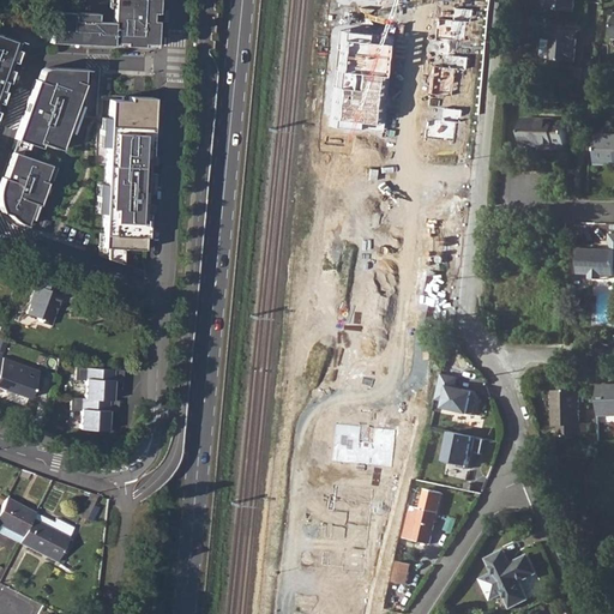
[(56,11),(48,42),(154,47),(156,0),(112,0),(112,22),(72,19),(73,12),(56,11)]
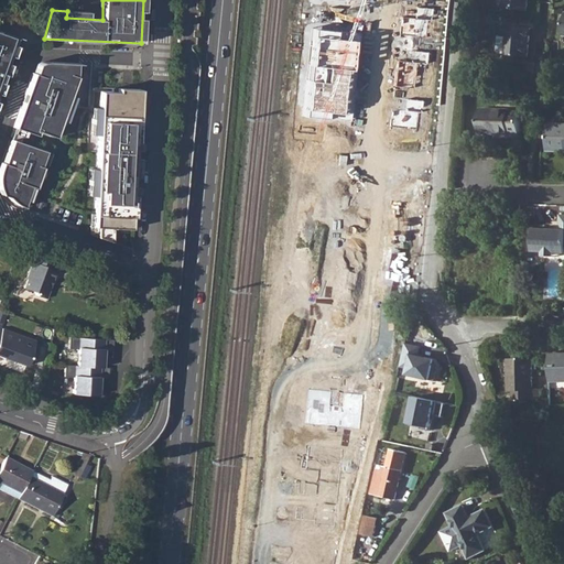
[(502,0),(502,9),(528,11),(528,0),(502,0)]
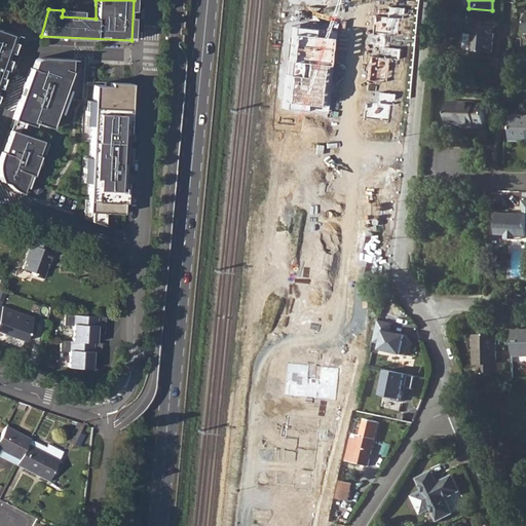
[(391,121),(403,8),(375,5),(364,118),(391,121)]
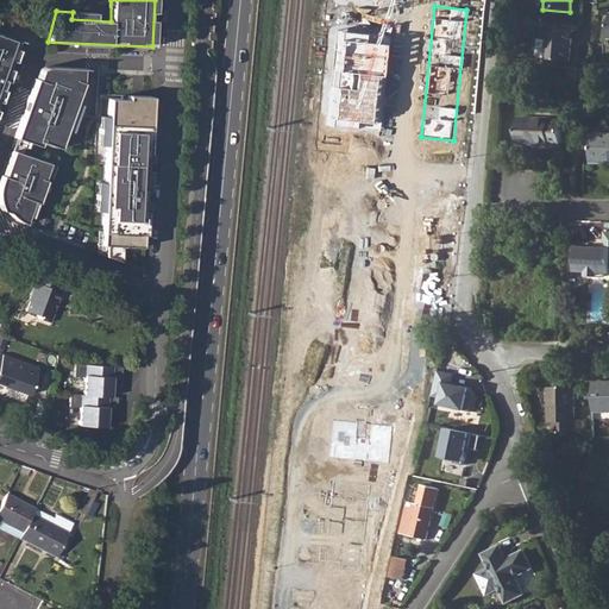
[(541,27),(540,39),(538,38),(537,55),(538,57),(545,57),(545,58),(570,62),(573,31),(541,27)]
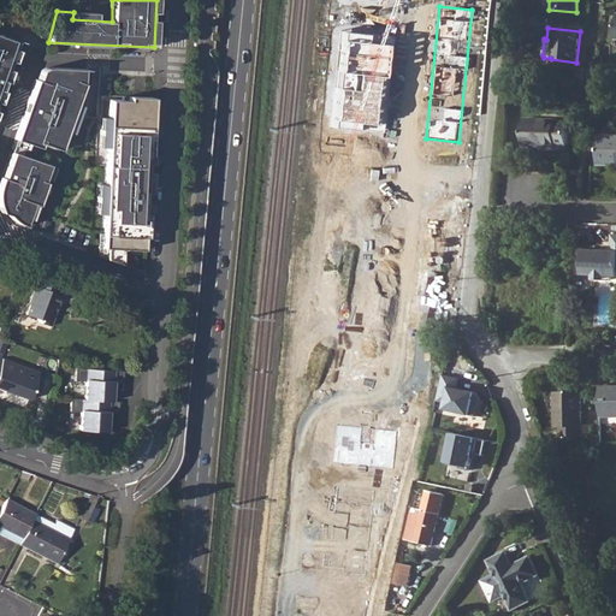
[(390,36),(354,33),(343,134),(379,137),(390,36)]
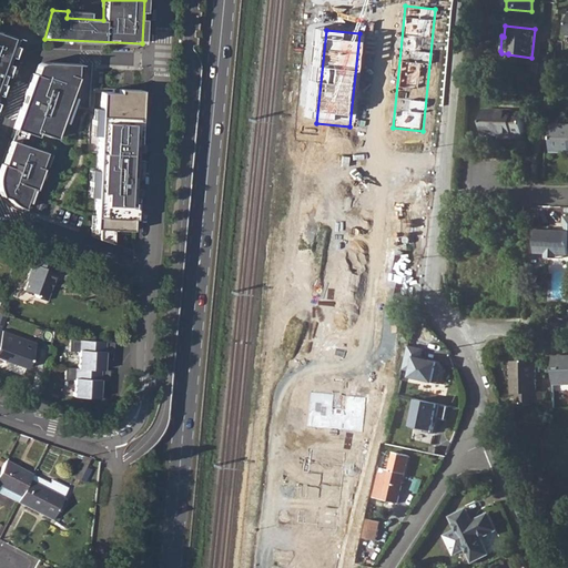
[(0,81),(2,74),(6,75),(10,64),(6,63),(9,56),(12,57),(16,46),(12,44),(16,37),(0,31),(0,81)]
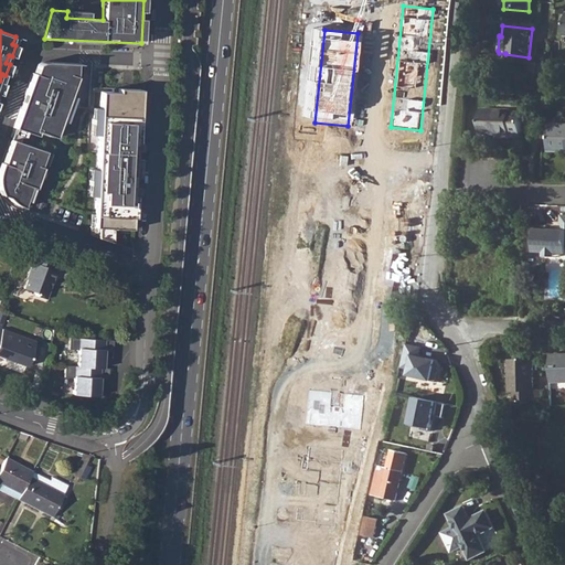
[(82,83),(84,72),(51,70),(45,70),(41,72),(39,76),(34,89),(21,128),(19,136),(18,142),(29,146),(30,140),(40,144),(41,139),(59,144),(62,128),(71,130),(80,105),(73,103),(74,99),(77,100),(83,87),(78,85),(82,83)]
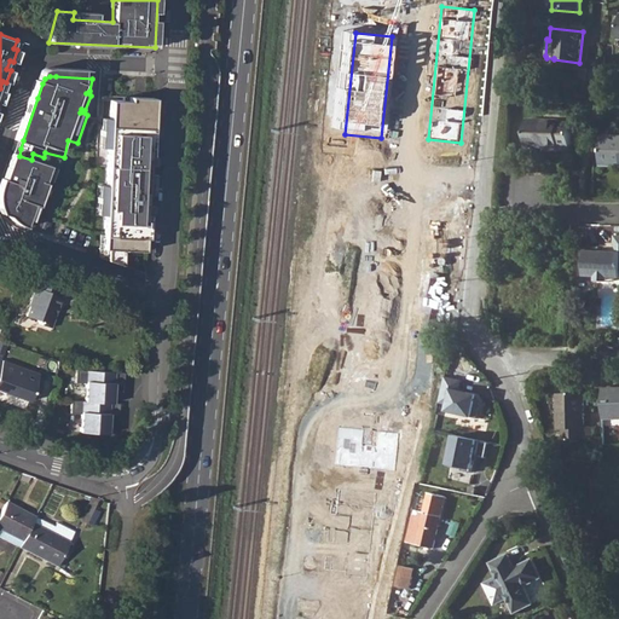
[(131,105),(131,109),(113,109),(111,129),(106,128),(105,156),(110,157),(109,194),(102,195),(102,225),(106,225),(106,250),(103,252),(104,266),(126,272),(126,277),(132,277),(133,262),(138,262),(138,267),(149,267),(148,249),(155,249),(161,106),(131,105)]
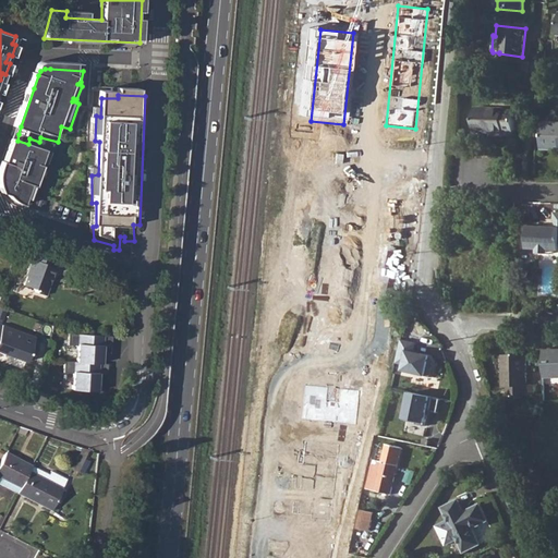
[(474,108),(474,132),(504,133),(504,131),(514,131),(516,110),(505,110),(505,109),(474,108)]
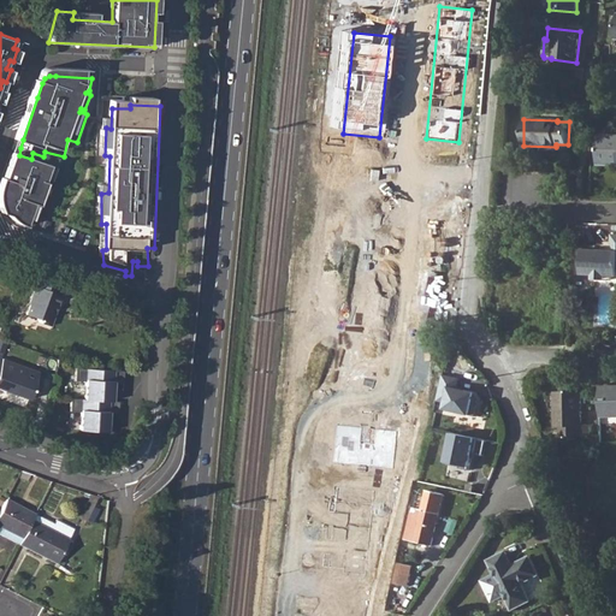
[(615,135),(599,135),(598,161),(615,161),(615,135)]
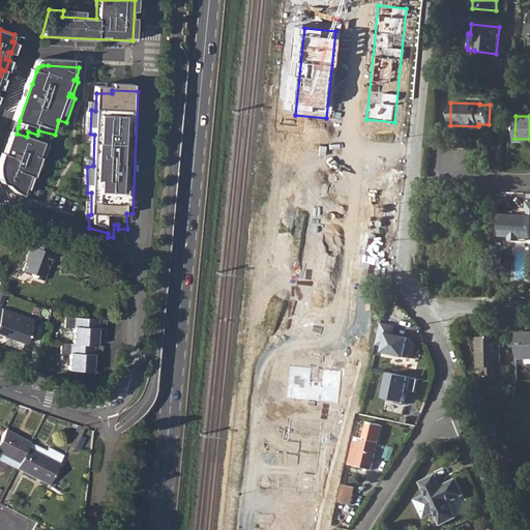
[(50,150),(12,140),(9,150),(6,160),(3,159),(2,165),(0,170),(0,176),(0,179),(2,185),(4,190),(11,194),(18,198),(27,201),(32,183),(39,184),(40,178),(46,179),(49,170),(45,169),(45,165),(39,164),(40,162),(46,163),(50,150)]
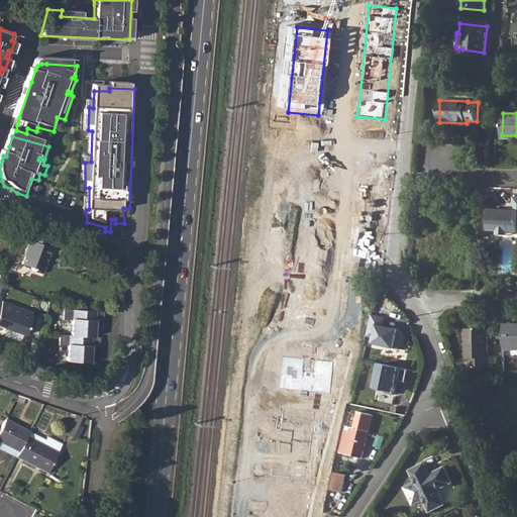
[(489,230),(500,231),(511,231),(516,231),(516,197),(515,197),(514,202),(515,202),(516,203),(516,210),(502,209),(491,209),(489,230)]
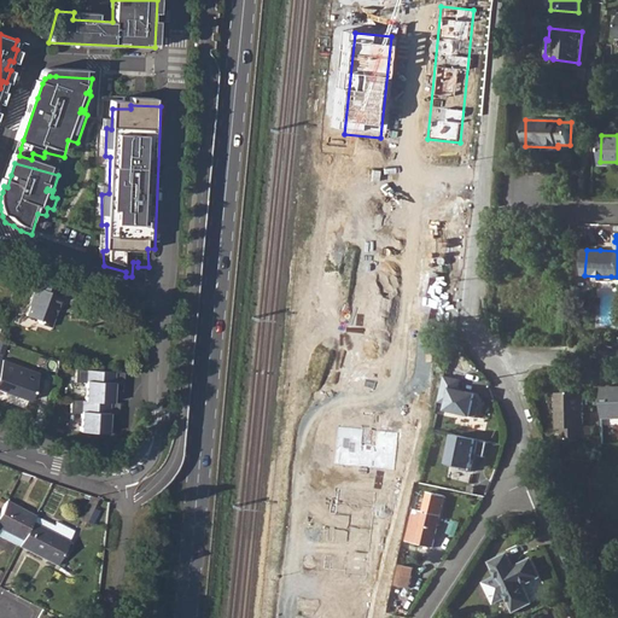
[(30,304),(25,315),(38,320),(39,324),(51,328),(54,316),(52,310),(54,305),(56,307),(59,296),(57,295),(60,285),(38,278),(28,303),(30,304)]
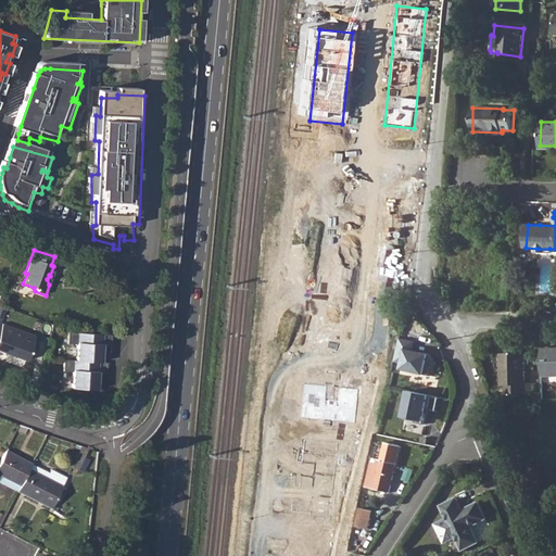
[(0,323),(0,350),(25,359),(34,337),(0,323)]
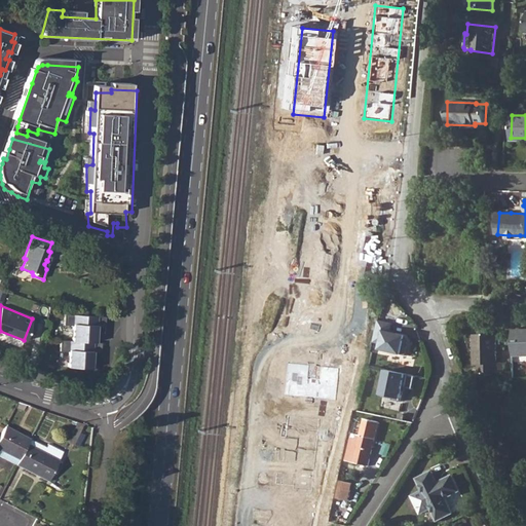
[(68,367),(90,369),(91,351),(100,352),(101,343),(96,342),(96,326),(104,326),(105,316),(64,314),(64,325),(73,326),(72,341),(60,340),(60,351),(69,352),(68,367)]
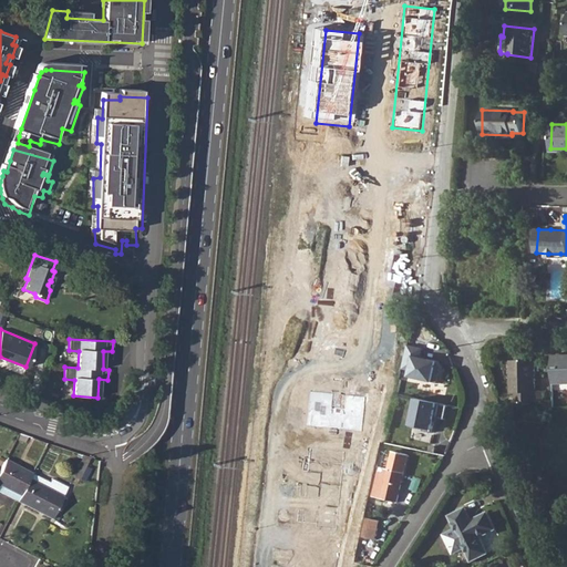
[(423,348),(408,344),(402,369),(411,371),(410,377),(439,383),(442,368),(437,361),(421,358),(423,348)]
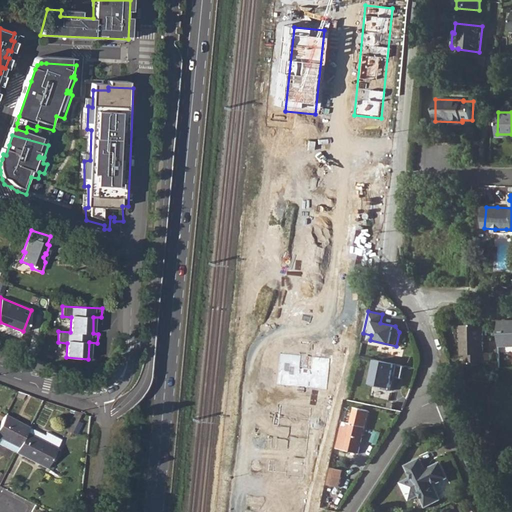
[(511,321),(499,322),(500,350),(511,349),(511,321)]
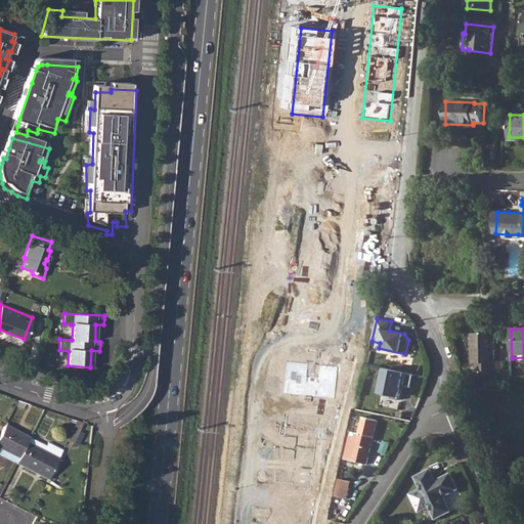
[(472,334),(472,345),(474,345),(475,363),(477,363),(477,368),(488,367),(503,367),(503,362),(495,362),(494,334),(472,334)]
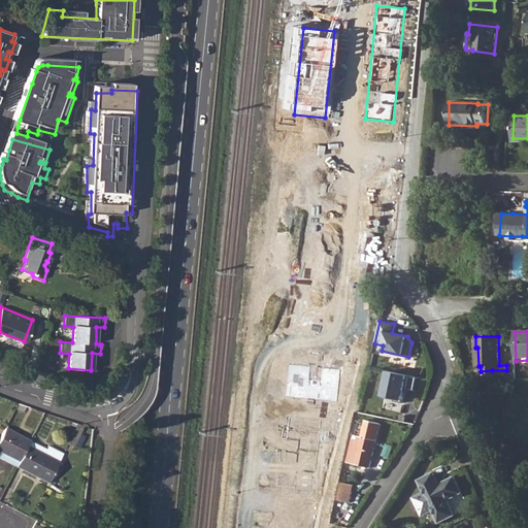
[(310,364),(286,362),(283,397),(336,402),(339,370),(322,369),(321,381),(309,380),(310,364)]
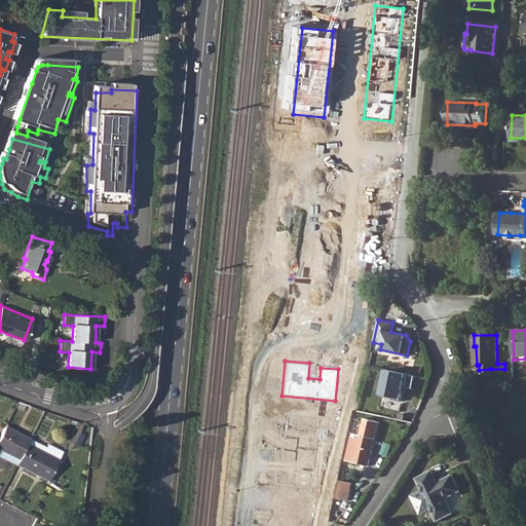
[(379,396),(403,401),(409,374),(385,370),(379,396)]
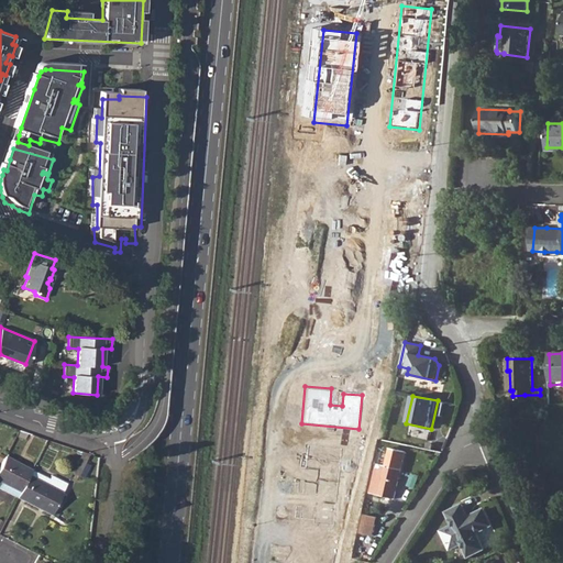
[(332,523),(341,446),(302,443),(295,520),(332,523)]
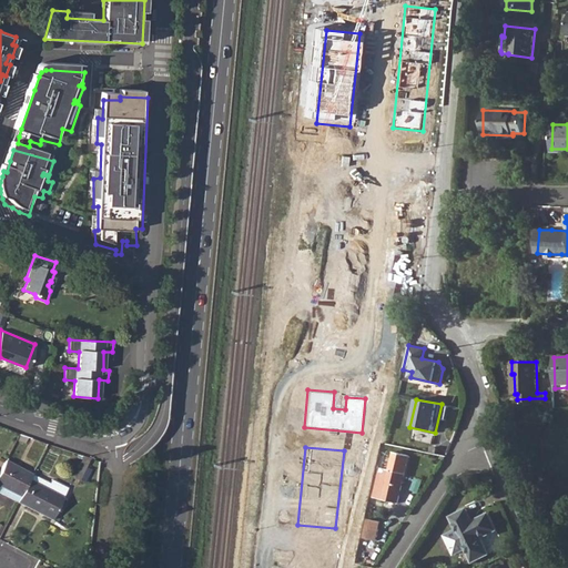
[(381,470),(375,498),(398,503),(409,456),(395,453),(391,474),(387,473),(381,470)]
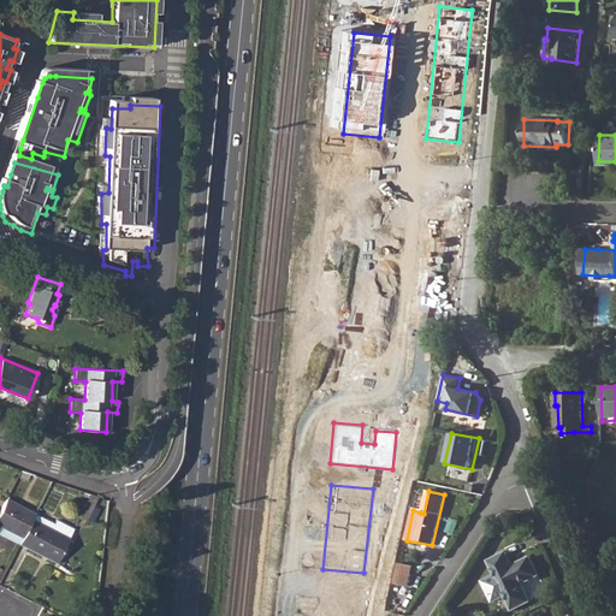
[(0,533),(19,544),(22,538),(31,520),(35,513),(7,498),(0,510),(0,533)]
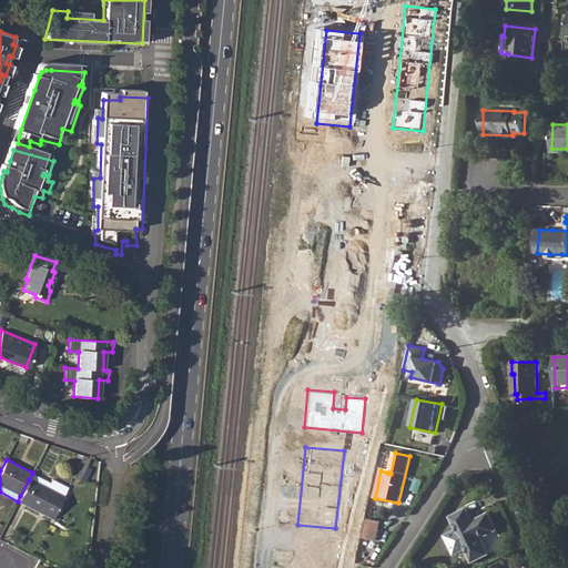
[(82,459),(73,477),(79,480),(88,463),(82,459)]
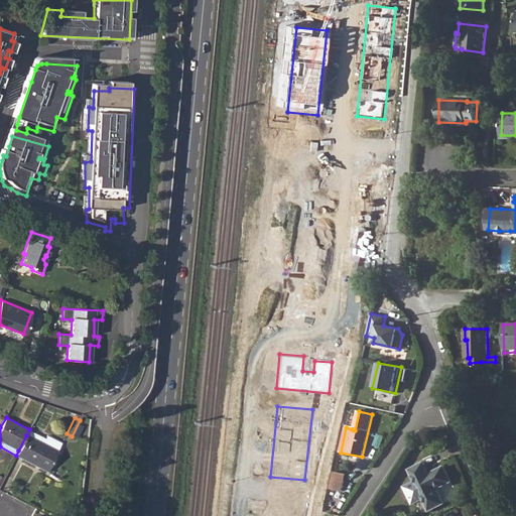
[(18,450),(16,456),(46,471),(57,450),(26,435),(18,450)]
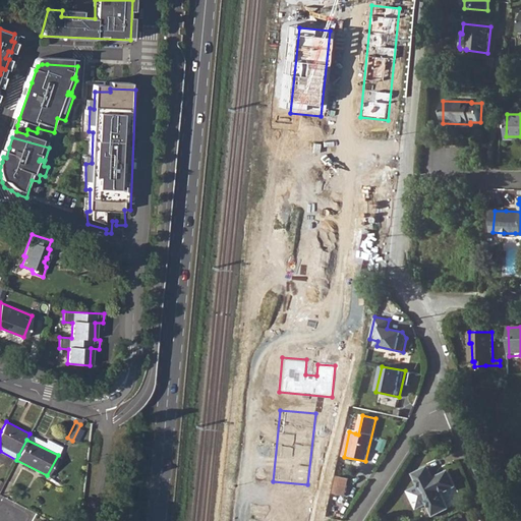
[(428,467),(413,474),(433,516),(448,509),(442,494),(456,486),(449,472),(433,479),(428,467)]
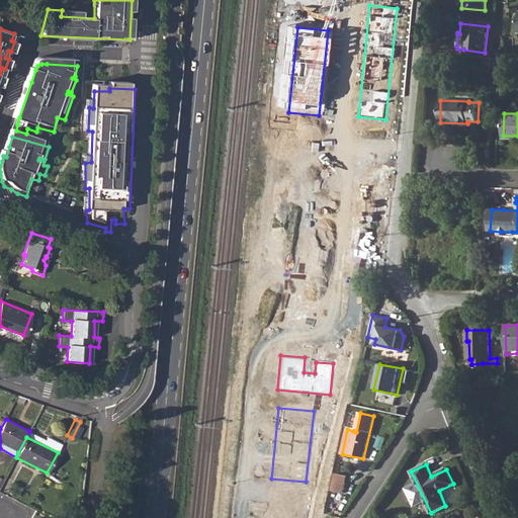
[(337,473),(333,492),(344,493),(348,477),(337,473)]
